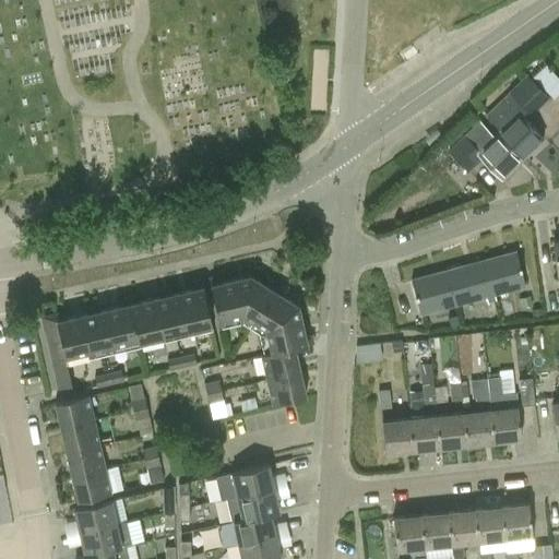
[(531,71),(549,95),(558,87),(558,81),(544,61),(531,71)]
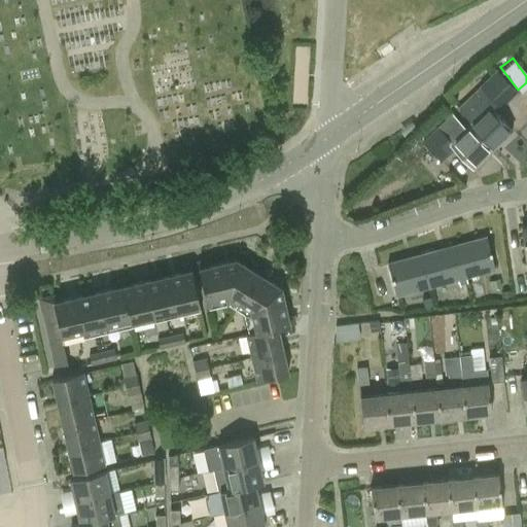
[(479,86),(481,89),(461,107),(473,120),(468,126),(491,149),(513,130),(491,106),(495,102),(501,108),(518,93),(496,70),(479,86)]
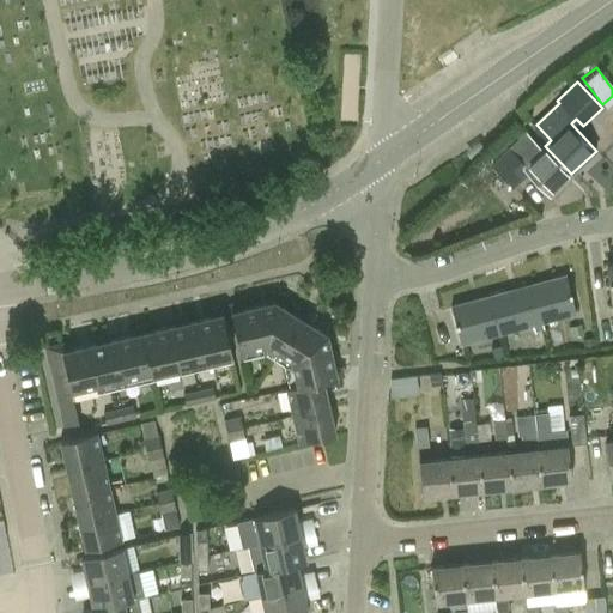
[(551,193),(571,174),(545,146),(540,151),(526,134),(493,164),(514,187),(530,171),(551,193)]
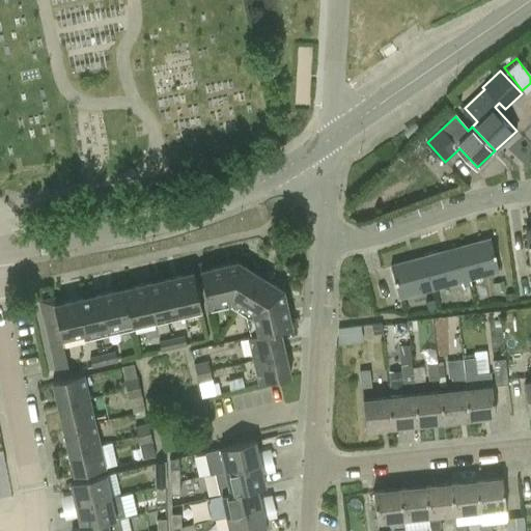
[(492,240),(458,248),(467,280),(470,280),(500,272),(492,240)]
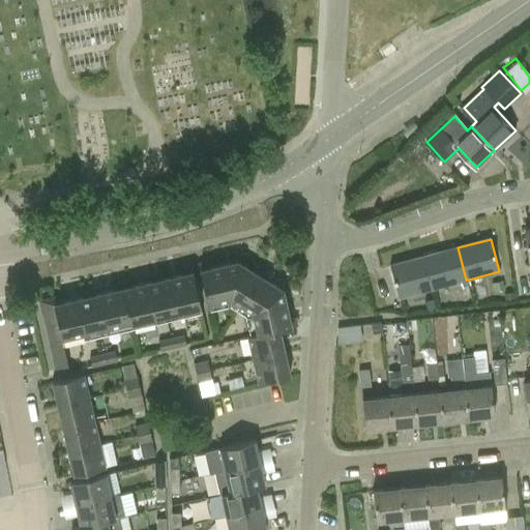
[(440,252),(423,257),(432,289),(461,282),(462,287),(470,285),(469,280),(466,280),(458,247),(440,252)]
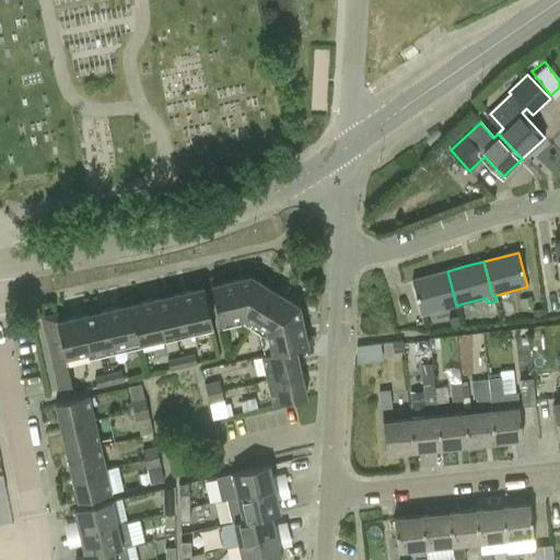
[(447,271),(412,280),(421,314),(456,305),(447,271)]
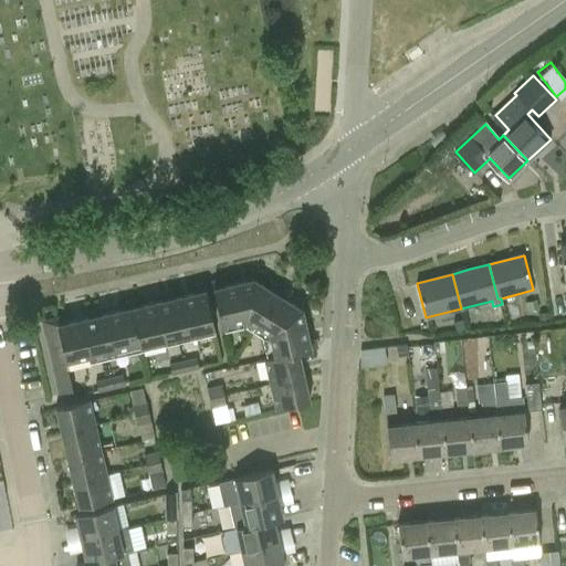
[(213,282),(215,289),(224,333),(245,328),(254,333),(278,295),(253,280),(223,286),(222,280),(213,282)]
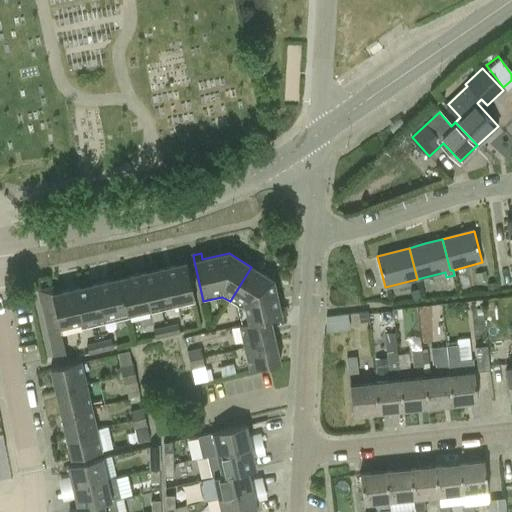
[(149,272),(129,276),(128,270),(120,272),(130,318),(196,303),(186,257),(177,259),(179,265),(159,269),(158,264),(147,266),(149,272)]
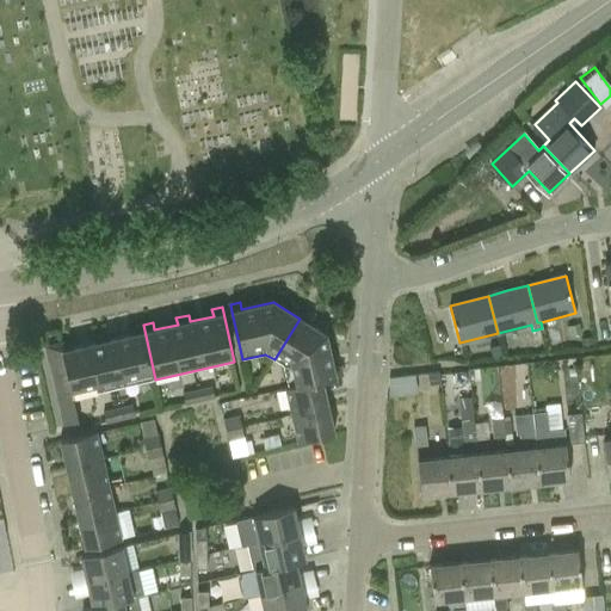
[(321,381),(337,377),(343,376),(340,366),(334,369),(327,334),(300,319),(275,359),(284,365),(289,388),(287,388),(288,389),(321,381)]
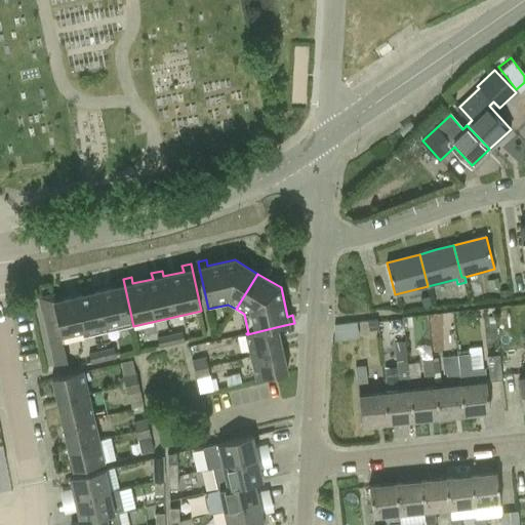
[(84,294),(64,299),(63,292),(54,294),(65,341),(133,326),(123,279),(115,281),(117,287),(95,291),(94,286),(83,288),(84,294)]
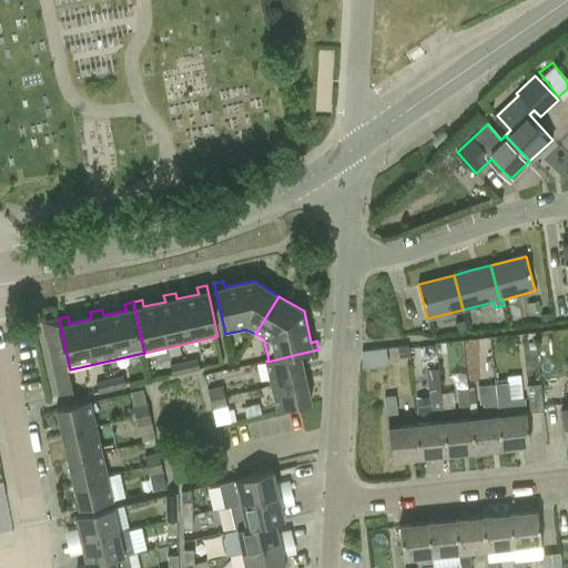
[(74,392),(70,369),(59,318),(42,323),(59,395),(74,392)]
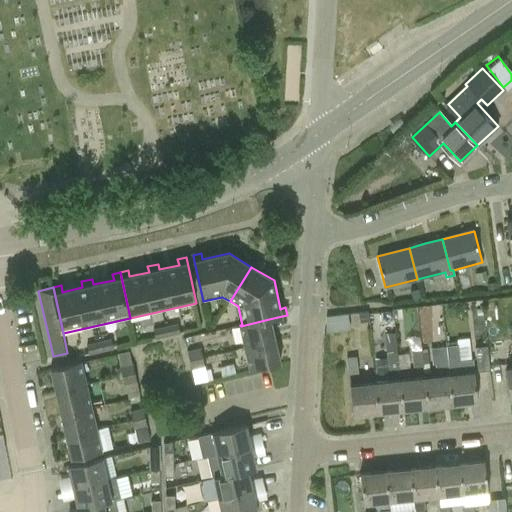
[(347,313),(323,314),(323,329),(347,328),(347,313)]
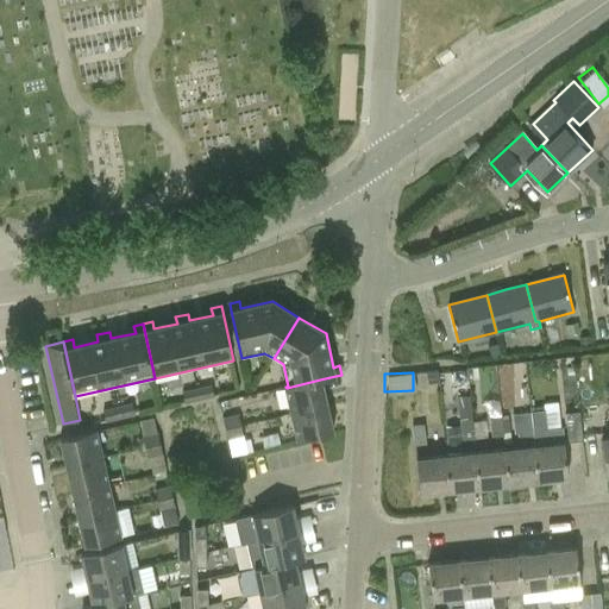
[(287,388),(293,414),(327,407),(320,380),(287,388)]
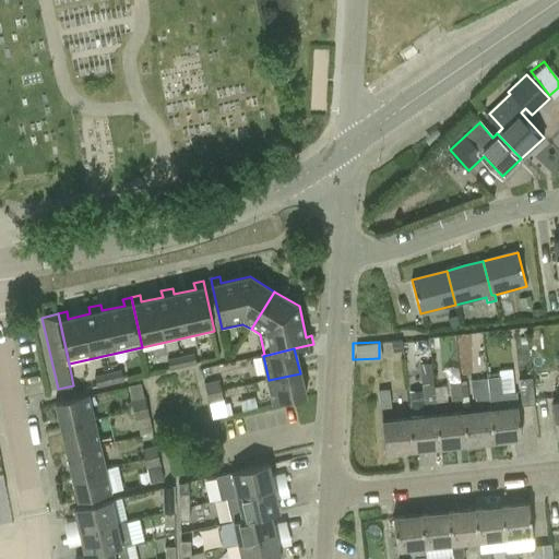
[(193,354),(180,356),(182,368),(195,365),(193,354)]
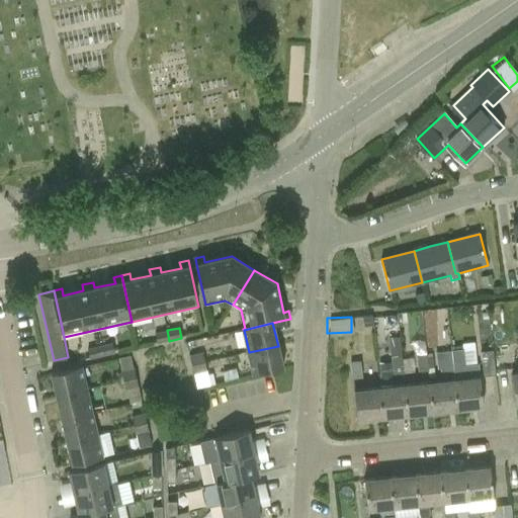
[(157,344),(169,341),(167,330),(154,333),(157,344)]
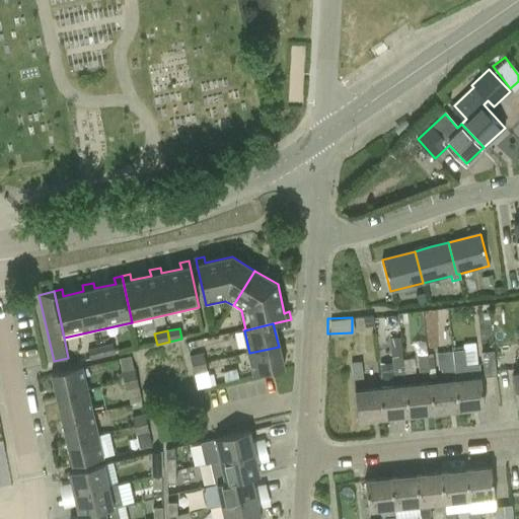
[(393,375),(404,374),(400,337),(389,338),(393,375)]
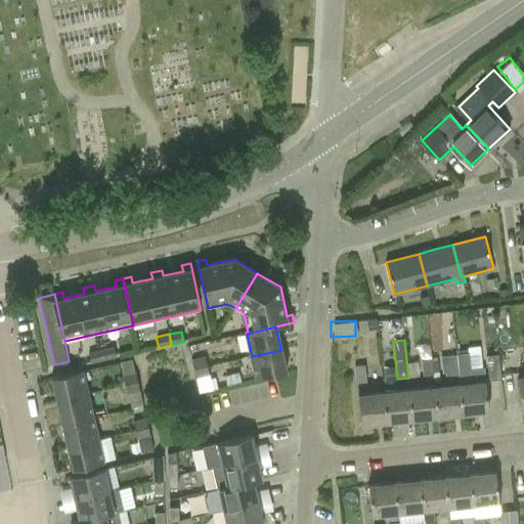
[(113,347),(100,350),(102,360),(116,357),(113,347)]
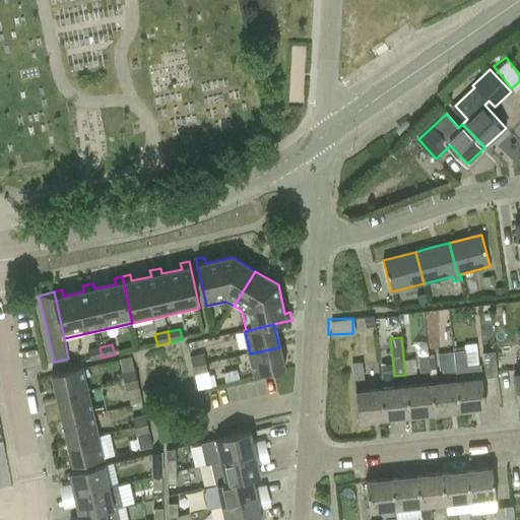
[(89,361),(102,358),(100,347),(87,350),(89,361)]
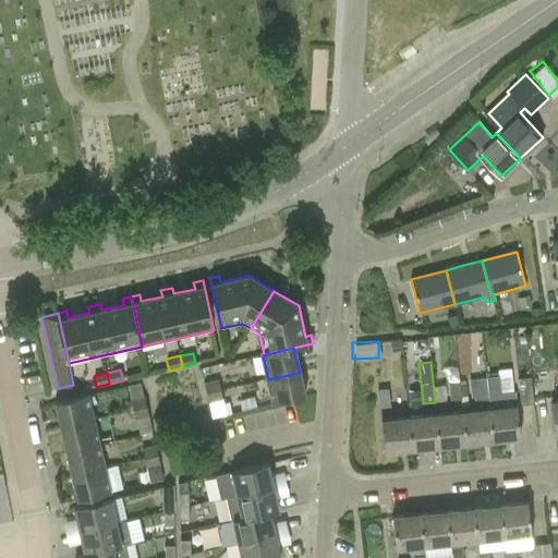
[(305,397),(300,373),(268,379),(274,404),(305,397)]
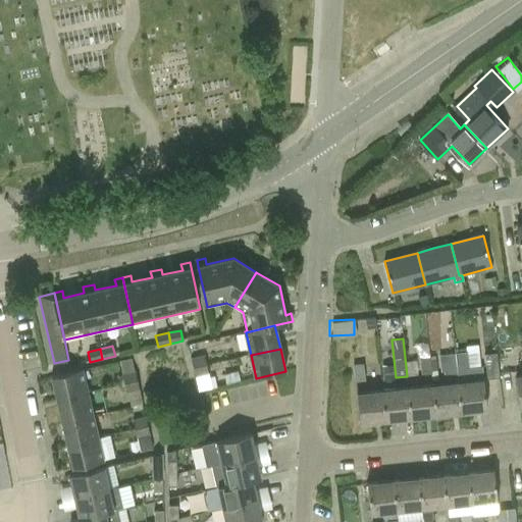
[(467,368),(469,382),(458,383),(461,412),(487,409),(484,381),(483,381),(480,351),(469,352),(471,368),(467,368)]
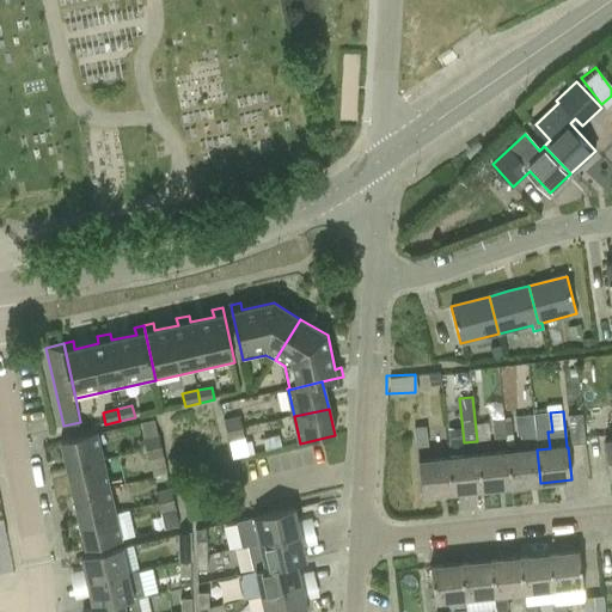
[(568,414),(570,444),(585,442),(582,412),(568,414)]
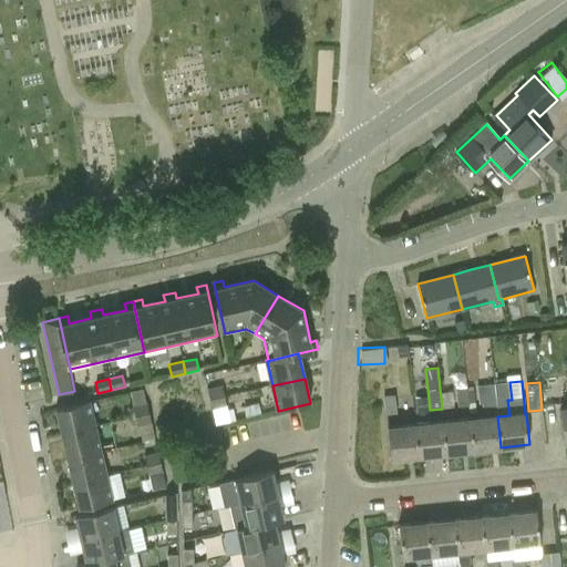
[(207,390),(209,400),(224,397),(222,385),(207,390)]
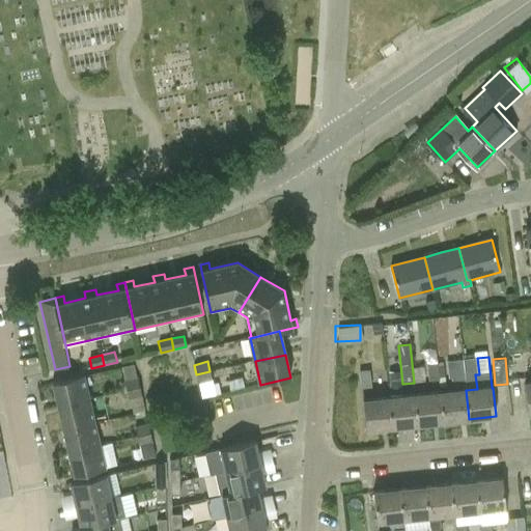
[(453,392),(441,393),(444,422),(469,419),(466,390),(463,361),(446,362),(448,378),(451,378),(453,392)]
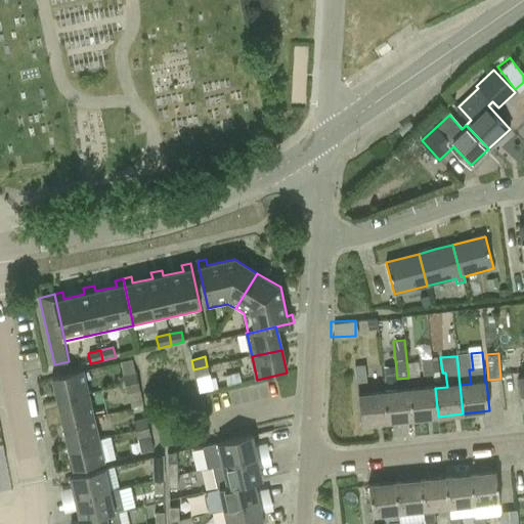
[(431,358),(421,358),(422,376),(432,375),(431,358)]
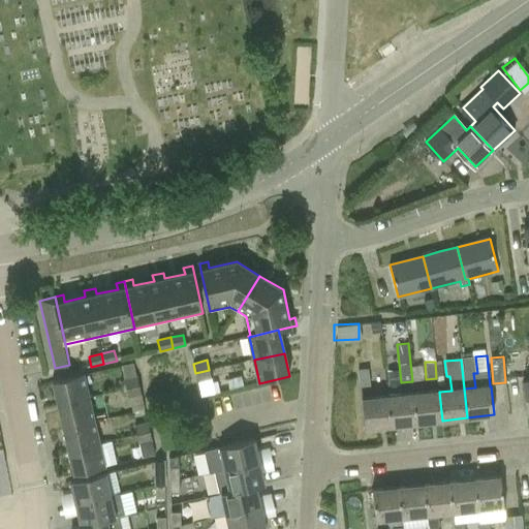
[(360,386),(370,385),(368,368),(358,370),(360,386)]
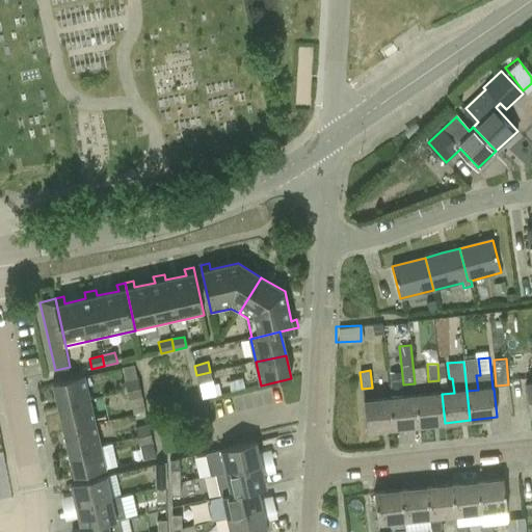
[(212,381),(210,372),(196,375),(198,384),(212,381)]
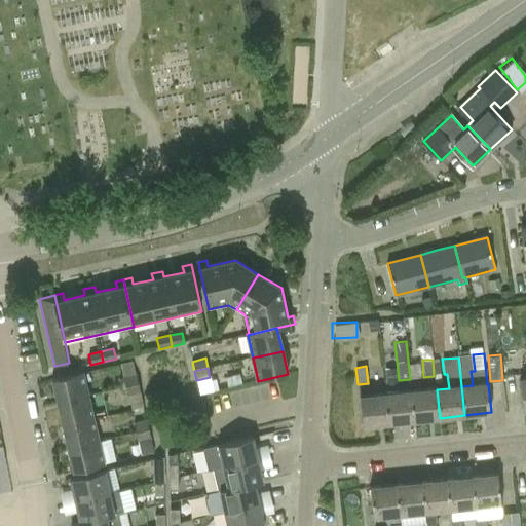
[(52,379),(58,402),(89,395),(84,371),(52,379)]
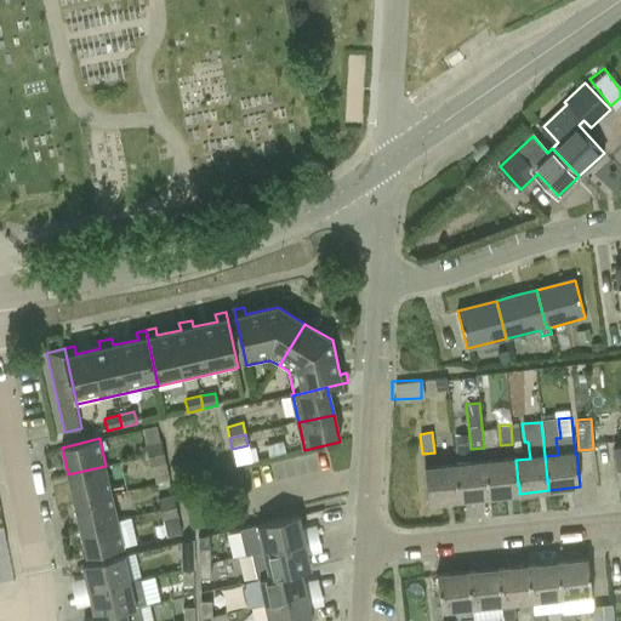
[(144,445),(147,456),(163,453),(160,442),(144,445)]
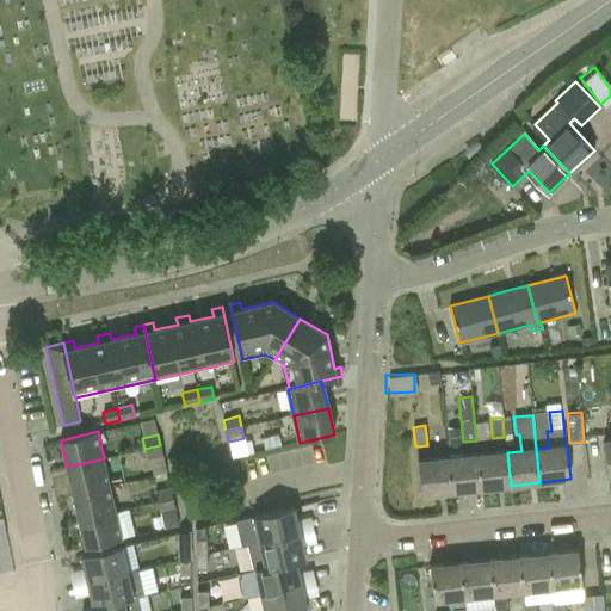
[(278,436),(263,438),(265,450),(281,446),(278,436)]
